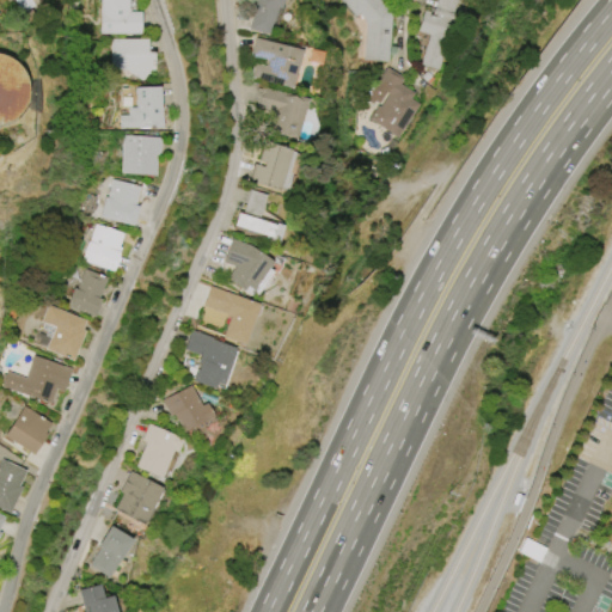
[(101,0),(127,0),(127,12),(139,12),(139,35),(101,35),(101,0)]
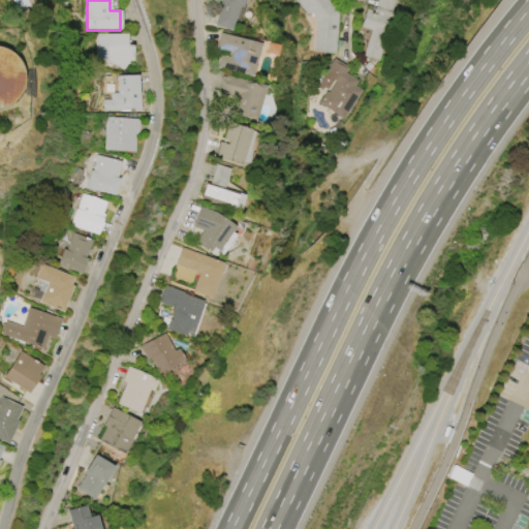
[(216,0),(243,0),(242,8),(239,7),(232,31),(214,26),(217,14),(213,13),(216,0)]
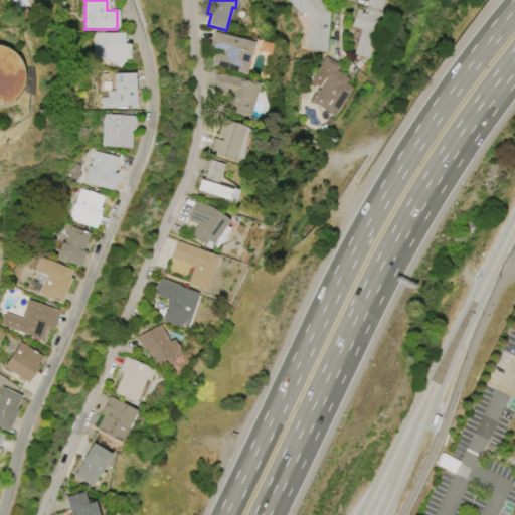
[(287,0),(318,0),(329,13),(327,51),(306,50),(308,19),(303,12),(299,15),(287,0)]
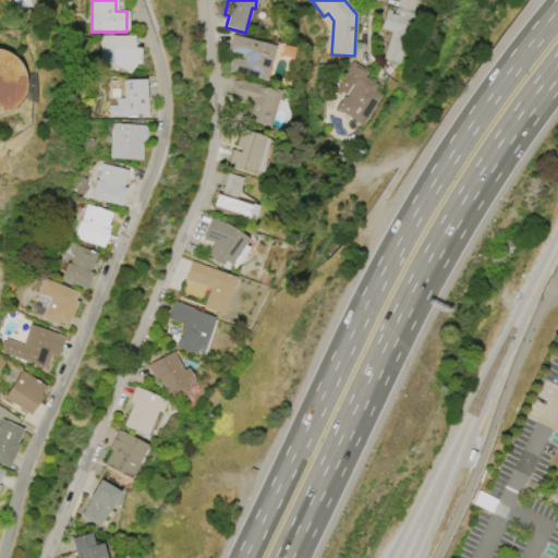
[(384,59),(391,33),(380,29),(386,10),(393,12),(395,8),(396,8),(397,0),(415,0),(412,13),(413,13),(399,63),(384,59)]
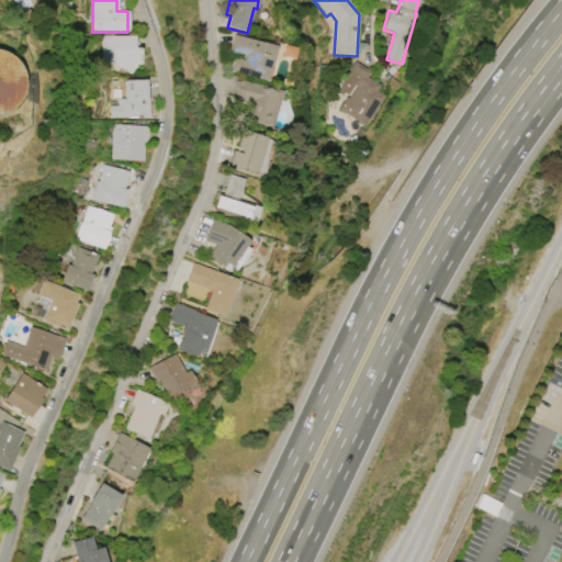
[(234,35),(277,46),(267,81),(229,71),(233,58),(243,60),(244,55),(229,52),(234,35)]
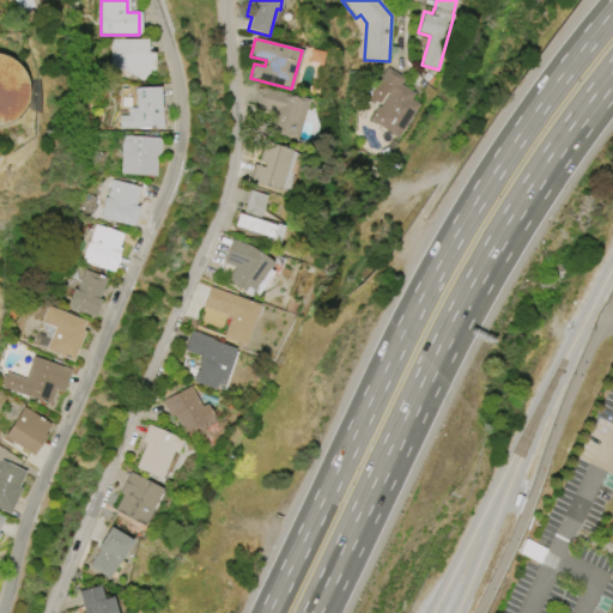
[(111,71),(111,40),(146,41),(146,53),(152,53),(152,71),(149,71),(141,82),(125,71),(111,71)]
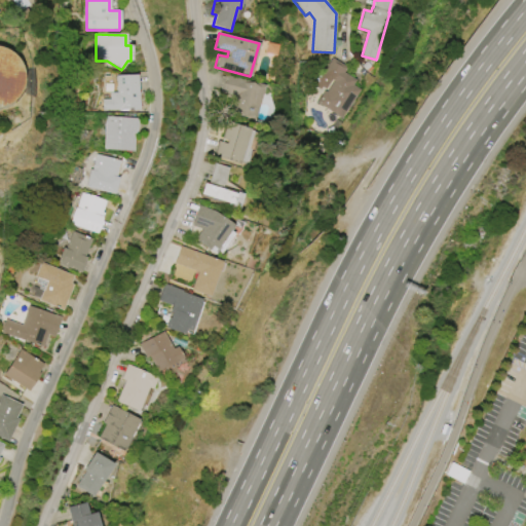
[(0,47),(2,48),(7,50),(11,53),(15,58),(19,62),(21,67),(22,72),(22,78),(22,83),(20,88),(17,94),(13,98),(10,102),(5,105),(0,107),(0,47)]
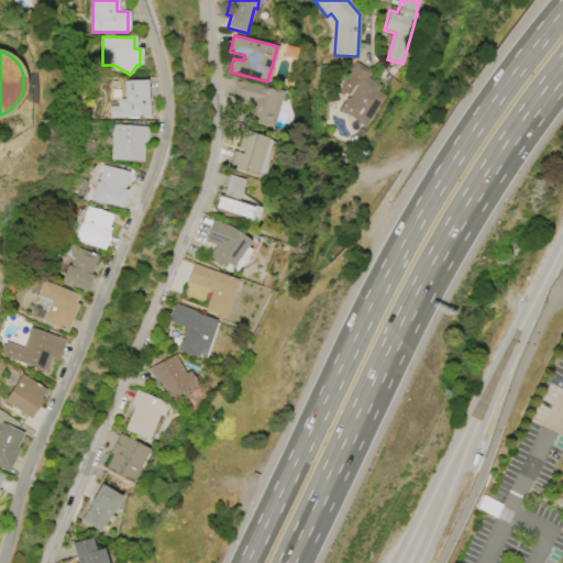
[(384,96),(364,127),(339,110),(346,97),(349,98),(356,87),(354,86),(348,96),(343,94),(342,96),(335,91),(355,63),(371,73),(367,77),(379,86),(376,91),(384,96)]
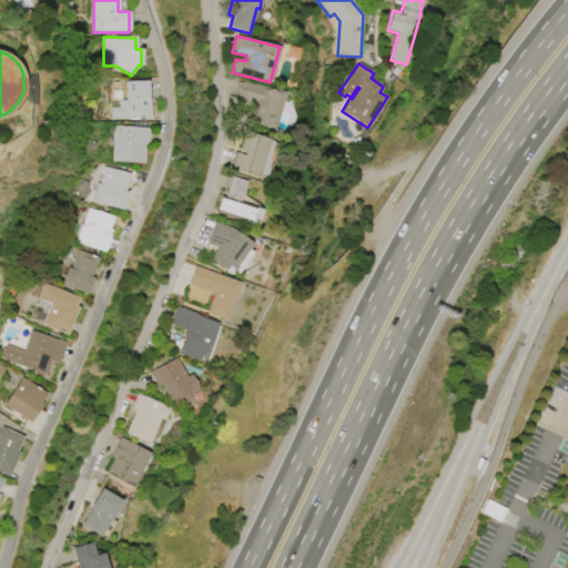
[(146,81),(148,118),(111,119),(110,108),(119,108),(119,100),(125,100),(125,82),(146,81)]
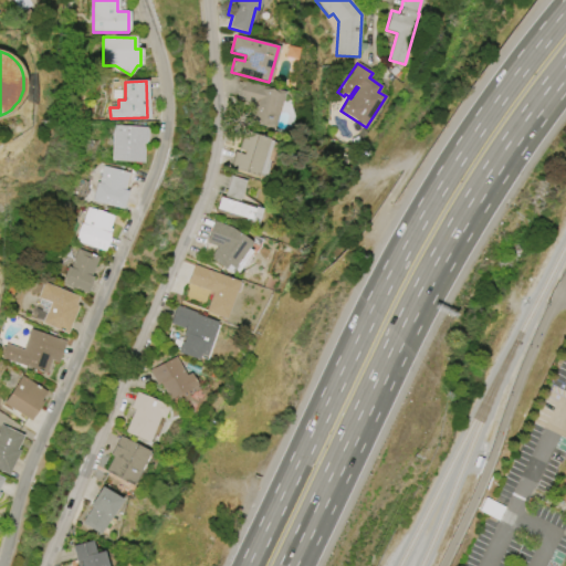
[(241,81),(283,92),(273,129),(247,123),(251,104),(237,100),(241,81)]
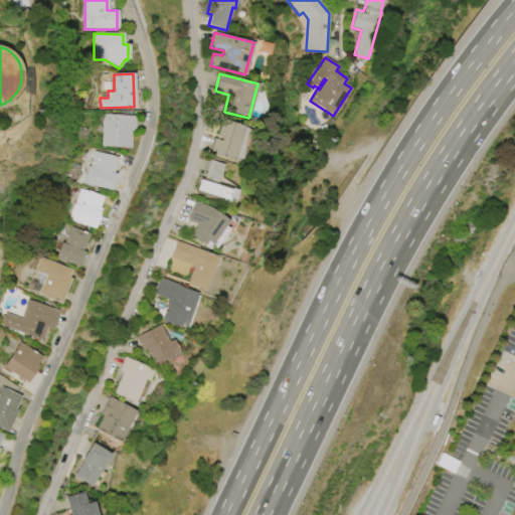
[(102,146),(105,114),(135,117),(134,132),(131,132),(129,149),(102,146)]
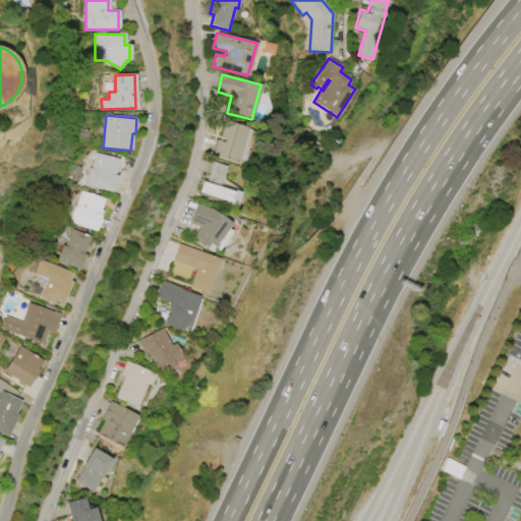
[(225,121),(248,128),(237,163),(211,155),(215,139),(224,142),(225,138),(220,137),(225,121)]
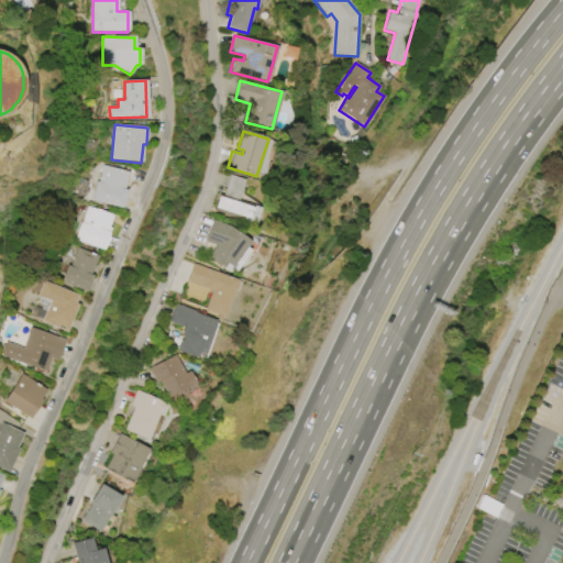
[(121,208),(91,199),(97,181),(99,183),(103,166),(128,173),(123,189),(127,190),(121,208)]
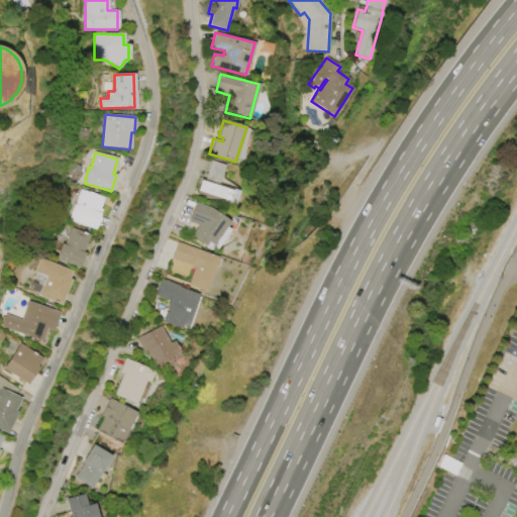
[(211,161),(224,165),(218,186),(231,191),(230,194),(229,194),(228,198),(229,198),(228,201),(196,191),(199,181),(205,182),(211,161)]
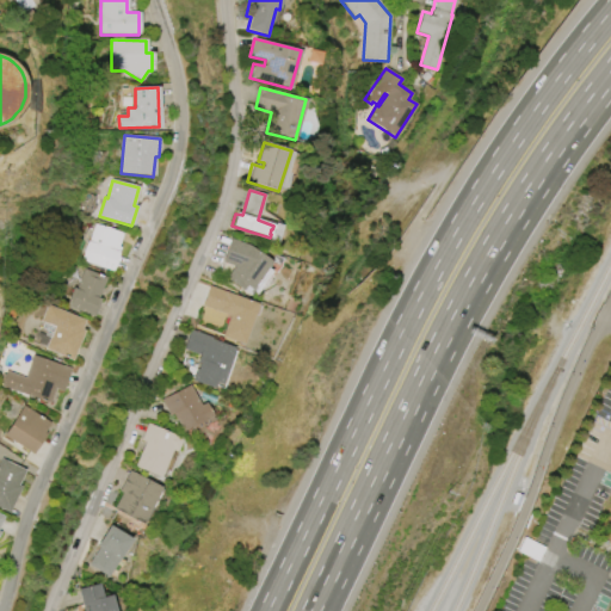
[(111,272),(81,261),(88,241),(96,224),(122,234),(117,247),(119,247),(111,272)]
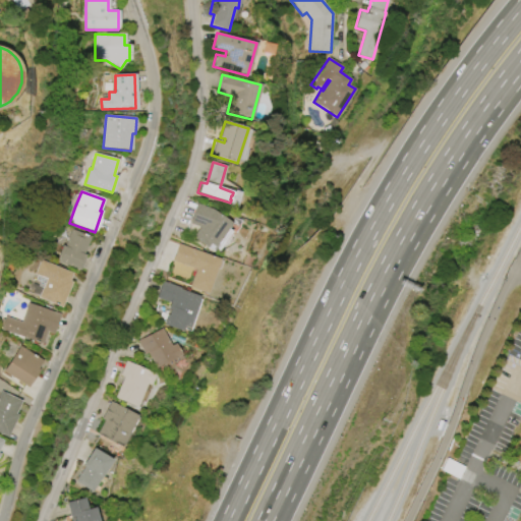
[(232,232),(219,251),(216,249),(215,250),(214,250),(213,250),(208,247),(208,248),(192,237),(199,227),(189,223),(196,204),(213,210),(232,223),(228,229),(232,232)]
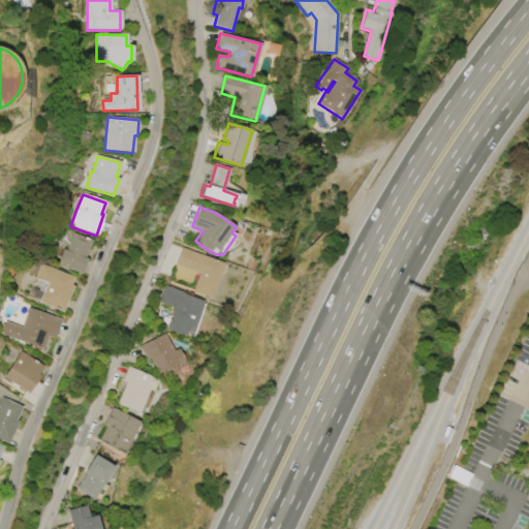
[(73,232),(92,241),(85,258),(87,258),(81,275),(57,265),(64,249),(66,250),(73,232)]
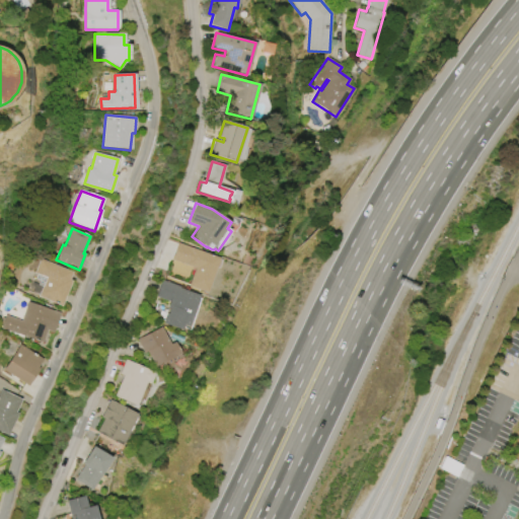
[(219,258),(207,293),(188,286),(194,268),(171,260),(177,243),(219,258)]
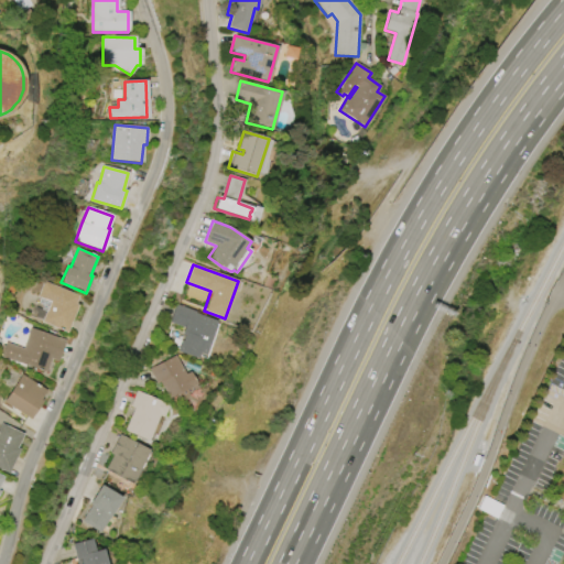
[(44,281),(78,296),(75,304),(77,306),(65,334),(41,323),(50,303),(38,297),(44,281)]
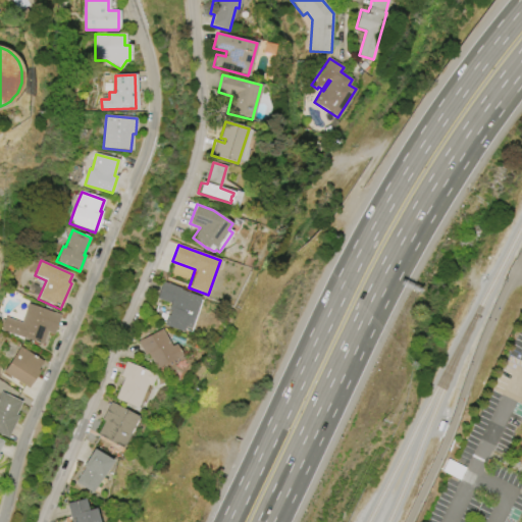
[(156,298),(163,281),(181,289),(180,290),(201,298),(189,328),(184,326),(181,331),(163,324),(167,315),(168,316),(170,311),(167,310),(170,304),(156,298)]
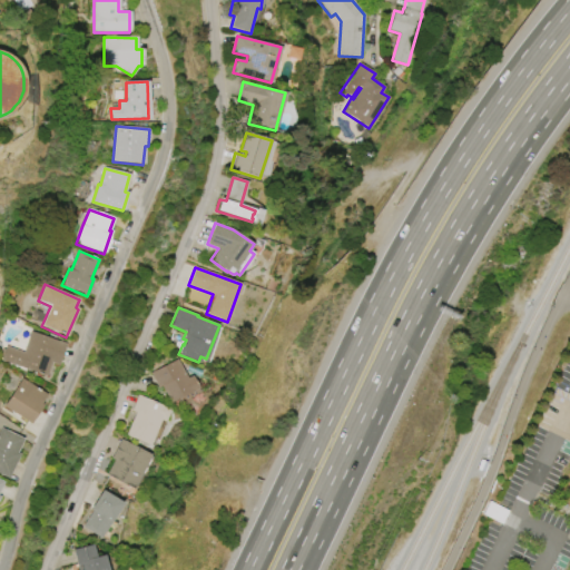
[(7,346),(22,353),(30,331),(65,344),(57,365),(51,363),(46,377),(1,361),(7,346)]
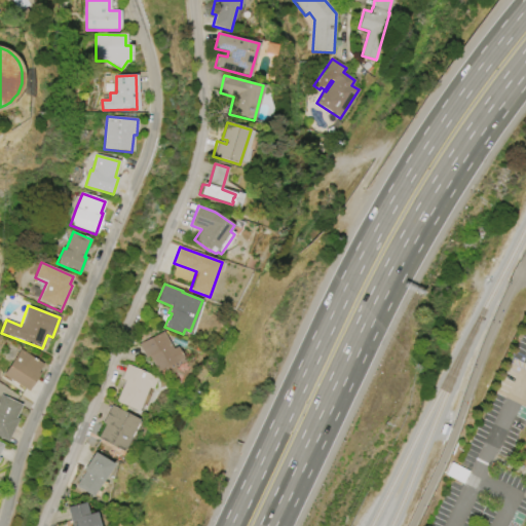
[(139,344),(163,331),(173,349),(177,346),(183,359),(182,359),(184,363),(165,372),(163,368),(156,372),(148,357),(146,358),(139,344)]
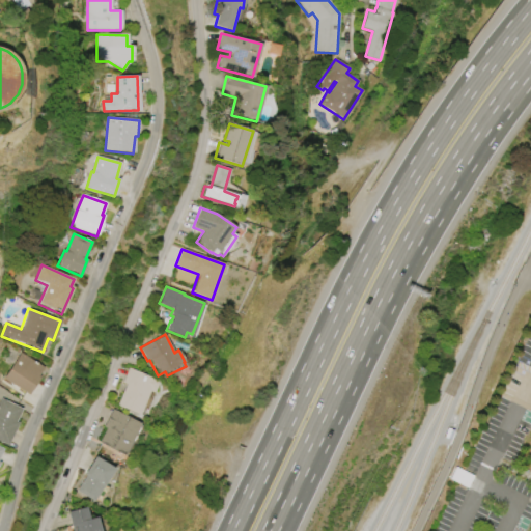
[(21,353),(43,368),(37,376),(39,378),(27,395),(3,379),(21,353)]
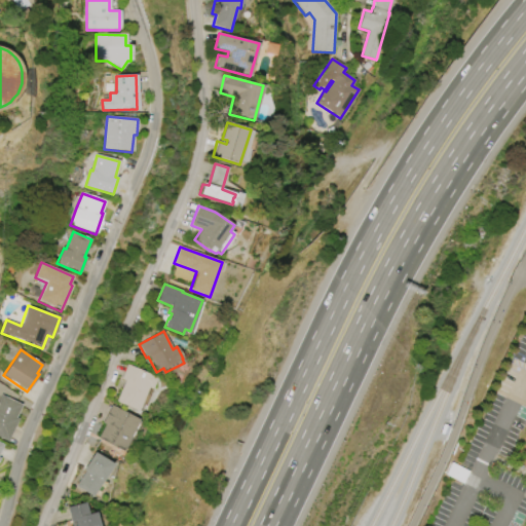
[(157,378),(151,390),(148,388),(138,412),(115,403),(124,380),(121,379),(126,365),(157,378)]
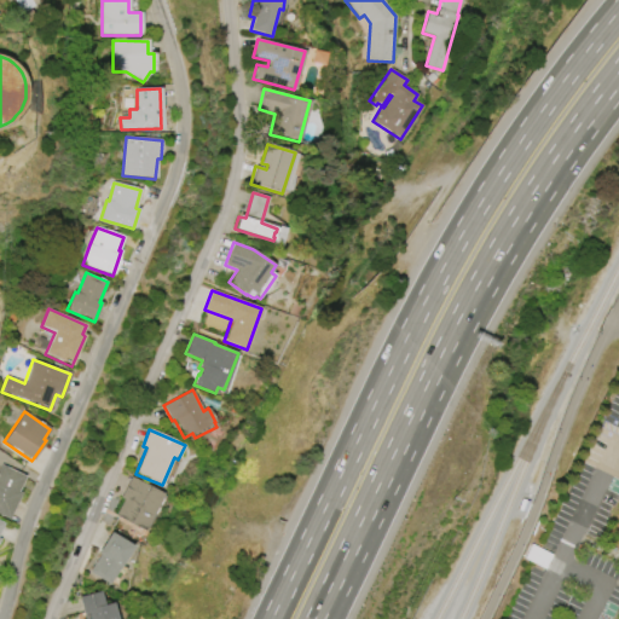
[(0,467),(1,464),(24,476),(17,492),(21,493),(9,519),(0,514),(0,467)]
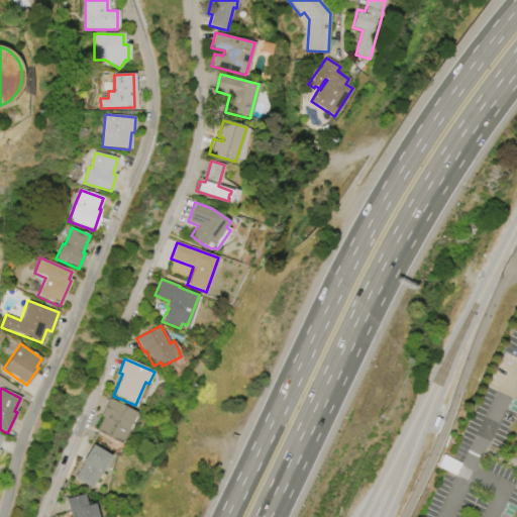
[(108,398),(136,412),(120,443),(96,431),(103,417),(100,415),(108,398)]
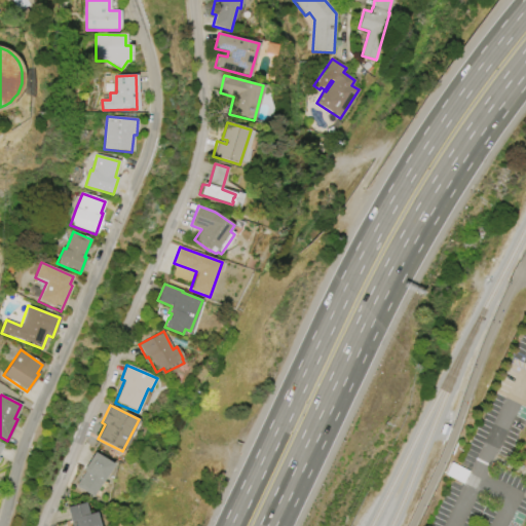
[(94,452),(112,464),(91,496),(76,486),(85,472),(82,470),(94,452)]
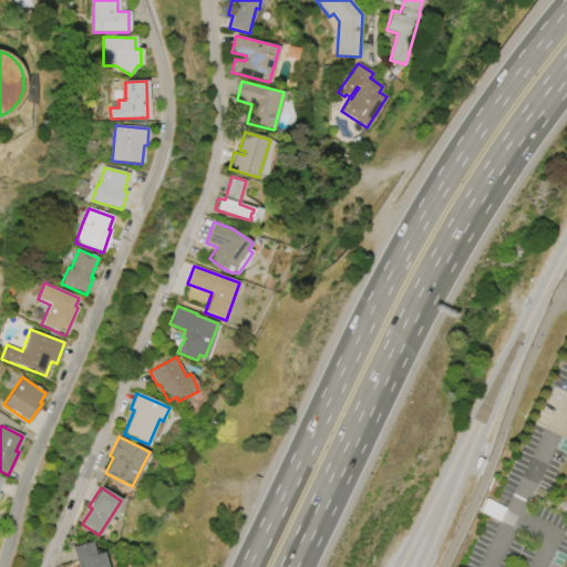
[(73,547),(93,542),(95,555),(104,553),(107,566),(83,566),(81,562),(76,563),(73,547)]
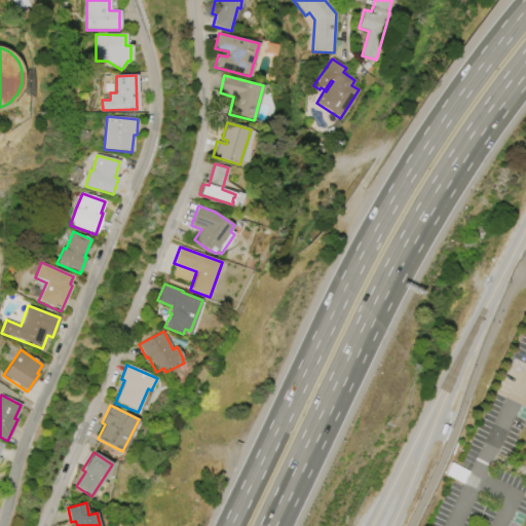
All buildings are outlined.
